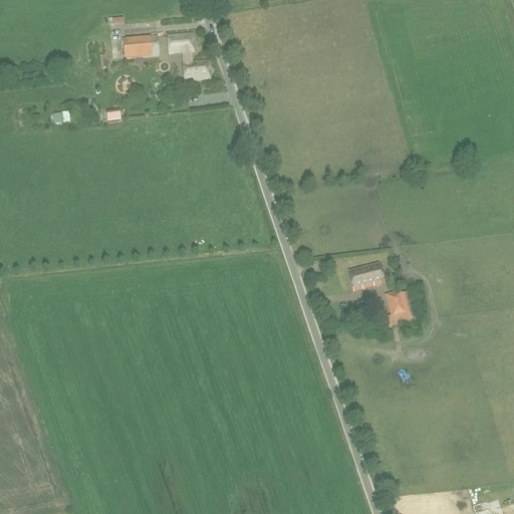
[(154,14),(151,3),(133,6),(136,18),(154,14)]
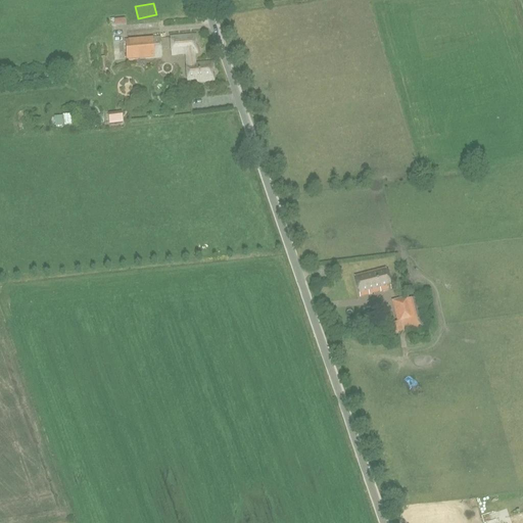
[(194,47),(193,42),(195,42),(195,37),(195,36),(170,38),(172,57),(184,56),(185,64),(186,84),(214,81),(212,75),(209,76),(208,70),(212,69),(211,62),(194,64),(193,54),(196,53),(196,47),(194,47)]
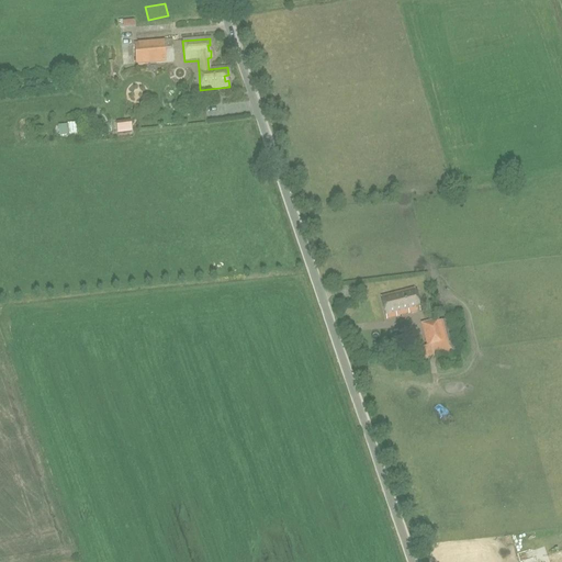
[(135,66),(173,62),(171,41),(133,44),(135,66)]
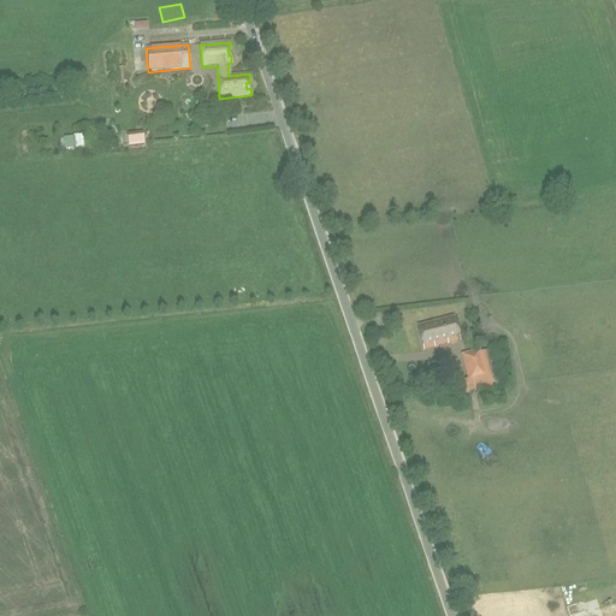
[(129,135),(130,147),(144,146),(142,132),(129,135)]
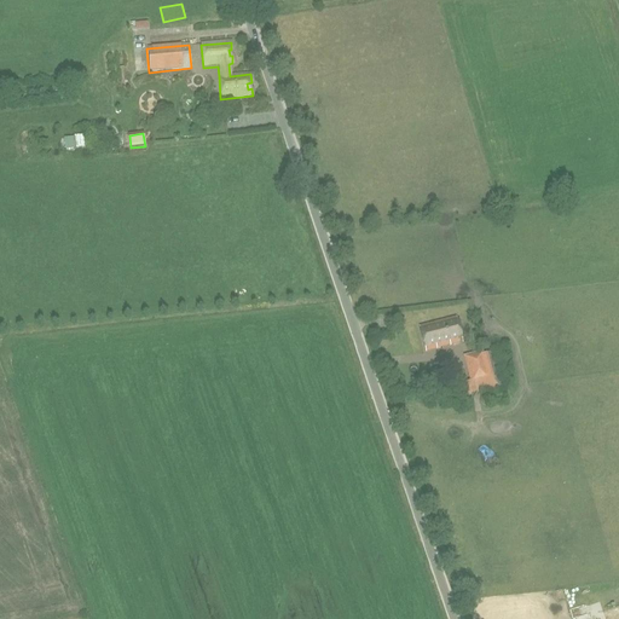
[(420,328),(426,352),(462,342),(456,318),(420,328)]
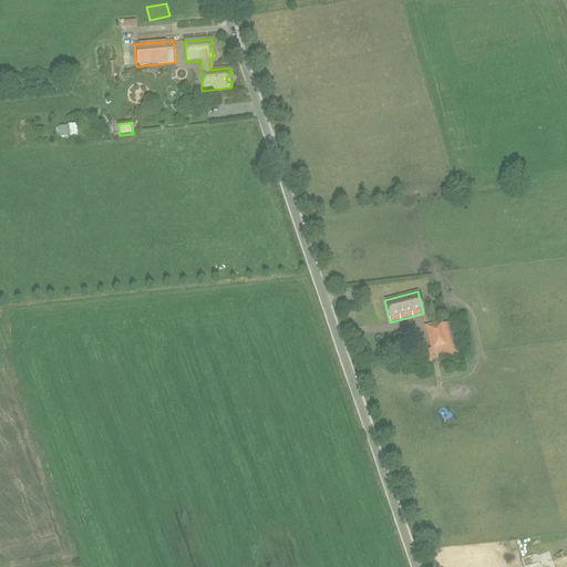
[(425,362),(429,361),(436,359),(434,352),(449,348),(442,322),(424,327),(430,350),(423,351),(425,362)]
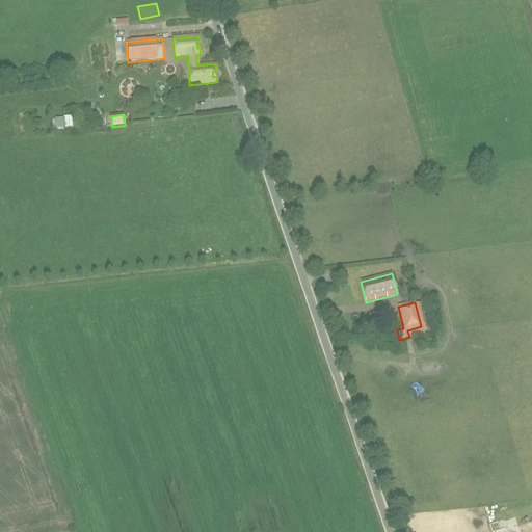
[(378,317),(371,319),(373,328),(380,326),(378,317)]
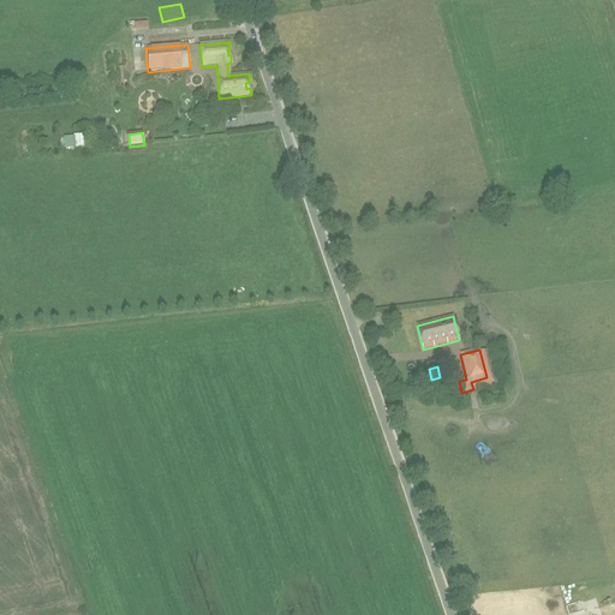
All buildings are outlined.
